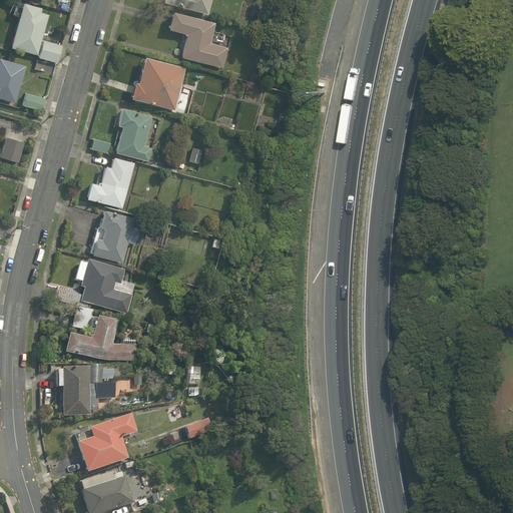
[(11,16),(19,18),(10,50),(59,63),(64,45),(42,39),(50,10),(23,2),(15,0),(11,16)]
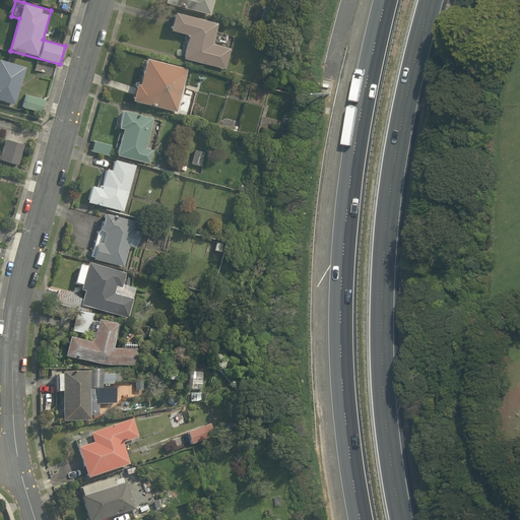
[(214,0),(160,0),(159,5),(211,17),(214,0)]
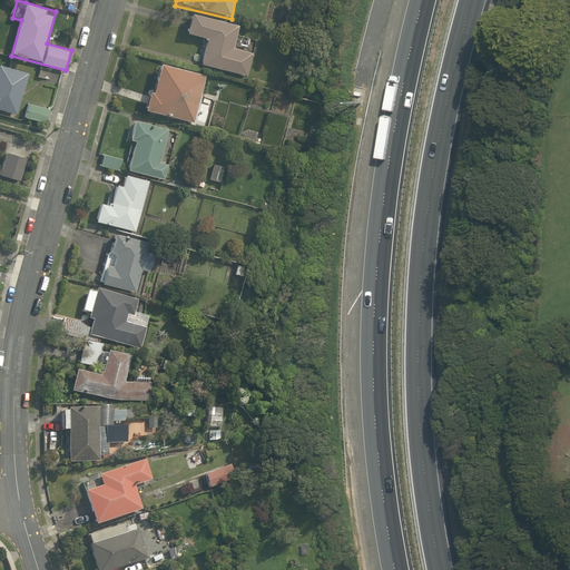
[(239,26),(206,18),(192,15),(188,33),(206,37),(200,67),(246,77),(253,47),(236,43),(239,26)]
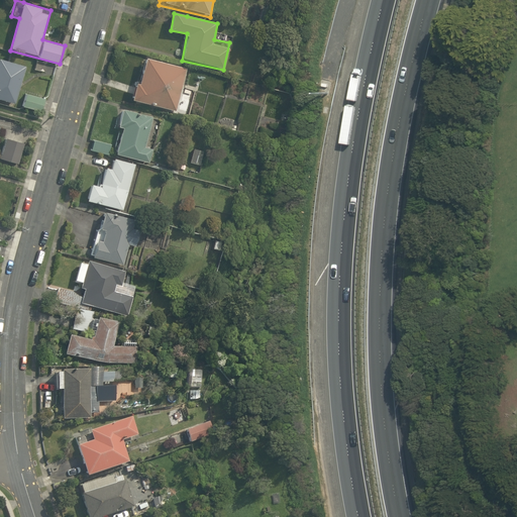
[(140,82),(136,81),(132,98),(176,111),(186,69),(146,57),(140,82)]
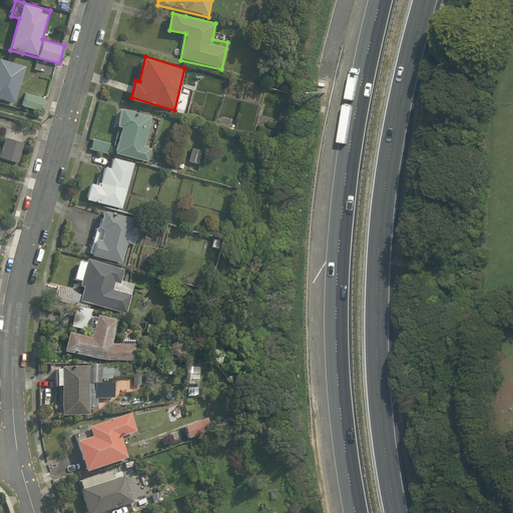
[(26,66),(0,57),(0,99),(15,104),(26,66)]
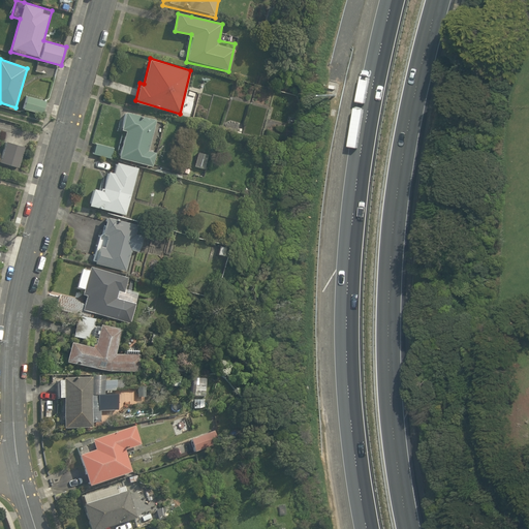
[(159,154),(152,153),(158,118),(124,112),(117,159),(150,164),(157,165),(159,154)]
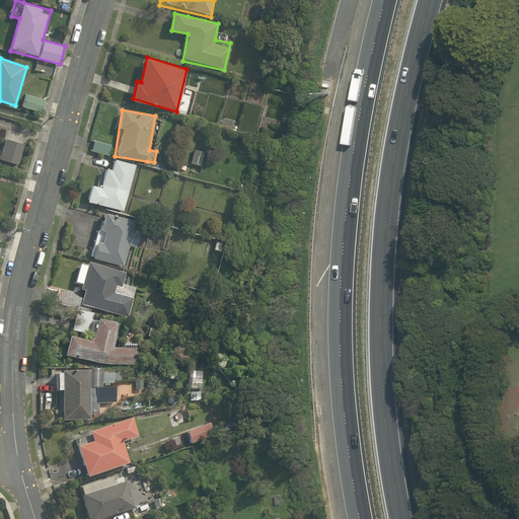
[(98,188),(92,187),(89,202),(126,210),(136,163),(119,159),(116,170),(103,167),(98,188)]
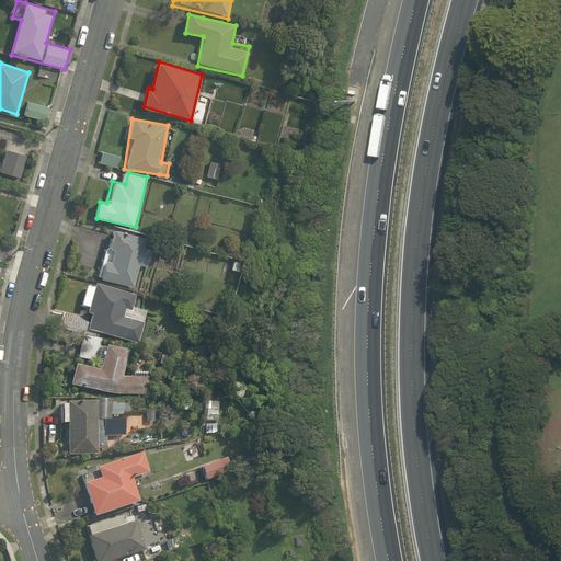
[(147,244),(149,238),(113,229),(101,278),(136,287),(140,270),(149,272),(155,247),(147,244)]
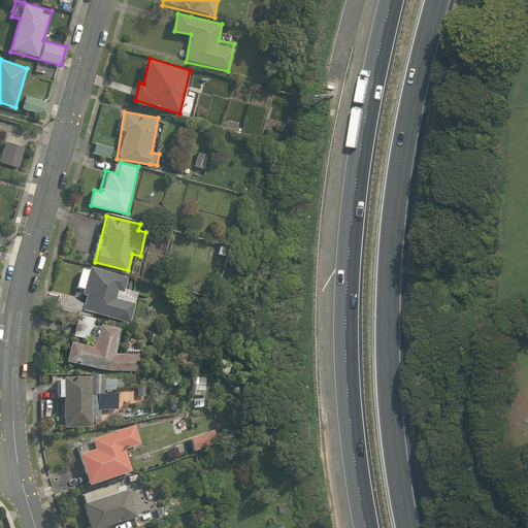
[(84,265),(77,289),(89,292),(84,309),(131,322),(136,304),(119,299),(121,293),(125,294),(130,277),(84,265)]
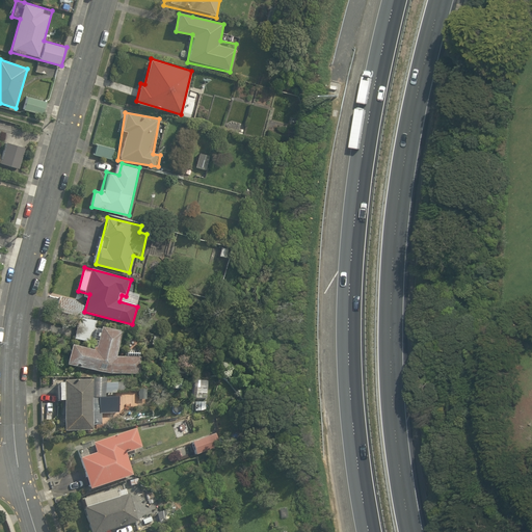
[(117,356),(123,334),(102,328),(97,351),(73,346),(68,366),(113,375),(140,375),(141,358),(117,356)]
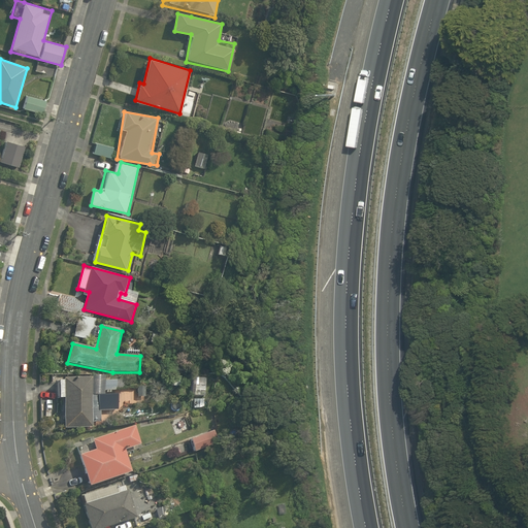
[(91,394),(95,394),(94,378),(63,381),(66,428),(93,427),(91,394)]
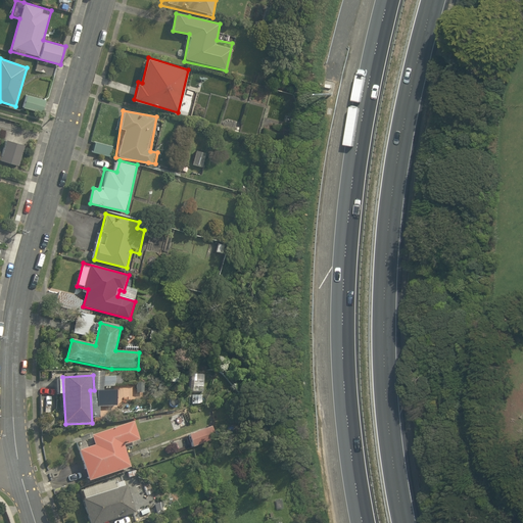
[(89,483),(133,469),(126,448),(143,442),(136,421),(90,436),(93,445),(78,450),(89,483)]
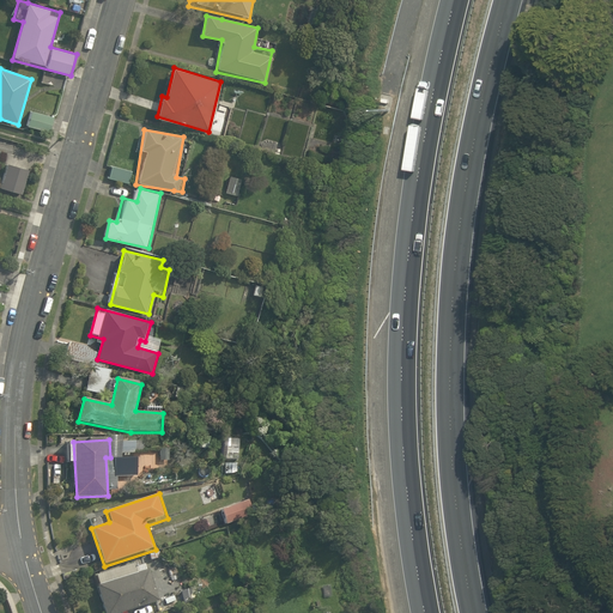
[(249,498),(217,509),(226,535),(259,525),(249,498)]
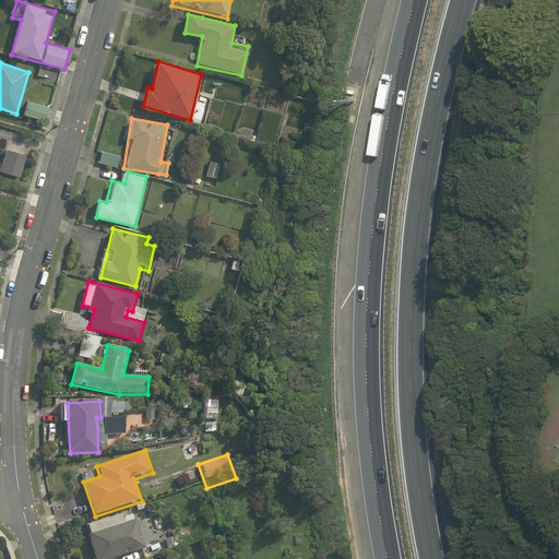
[(84,525),(94,558),(116,558),(146,550),(141,533),(155,528),(149,506),(134,510),(84,525)]
